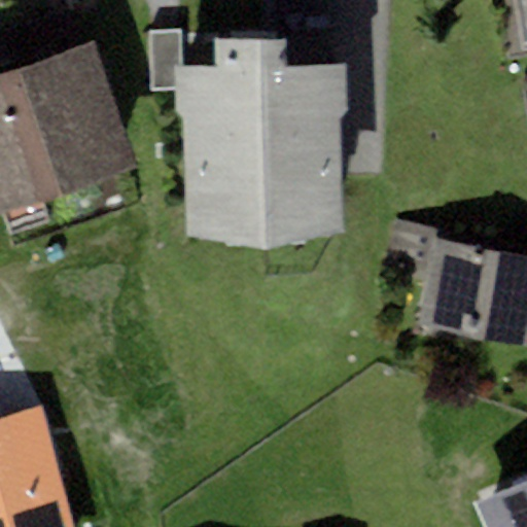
[(15,70),(0,75),(0,213),(140,166),(97,38),(83,43),(71,8),(3,32),(15,70)]
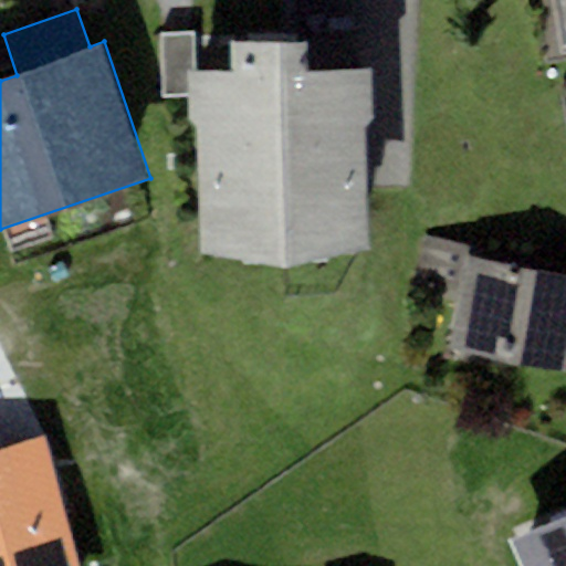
[(187,32),(156,33),(157,97),(188,96),(187,32)]
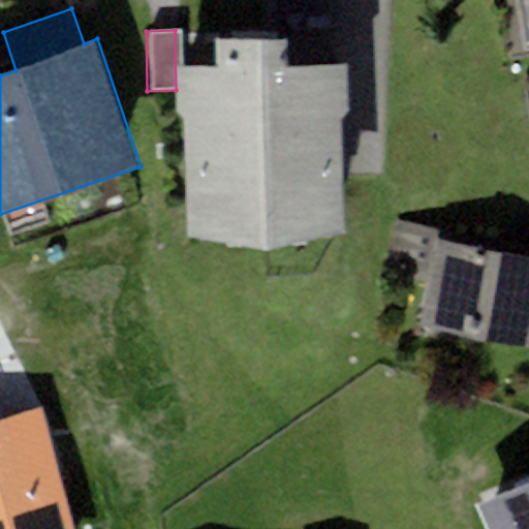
[(221,67),(178,68),(178,111),(186,119),(190,238),(344,232),(340,120),(349,107),(349,61),(285,62),(285,36),(221,37),(221,67)]
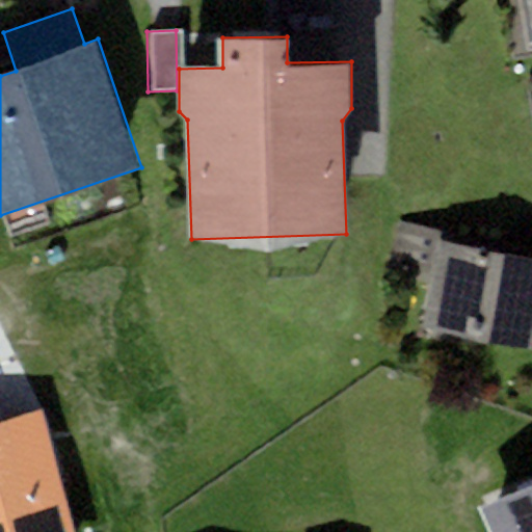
[(441,242),(452,244),(454,235),(398,223),(387,276),(401,280),(403,270),(434,277),(441,242)]
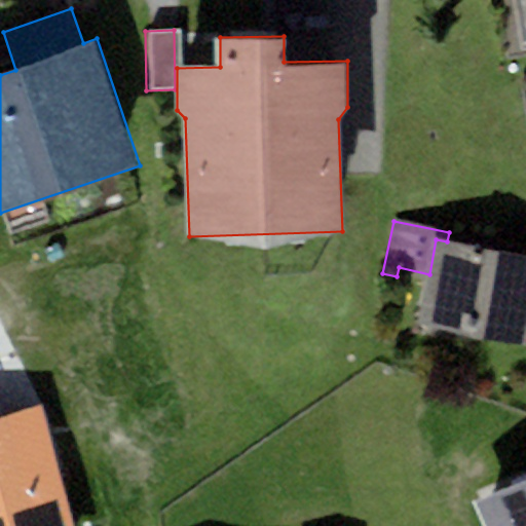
[(525,256),(447,241),(436,239),(429,274),(419,326),(525,345),(525,256)]
